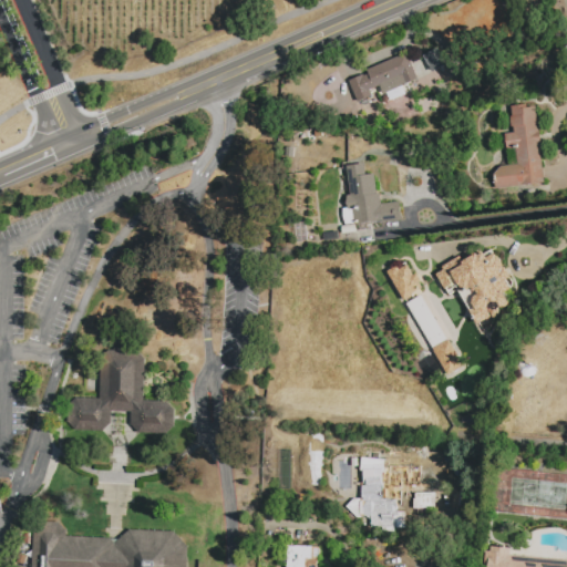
[(433,72),(424,57),(437,49),(445,64),(433,72)]
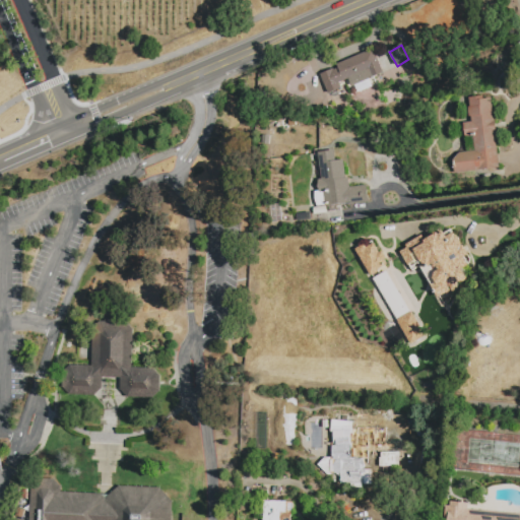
[(372,49),(383,72),(351,86),(348,78),(338,82),(340,88),(327,93),(319,74),(332,68),(333,70),(338,68),(336,64),(372,49)]
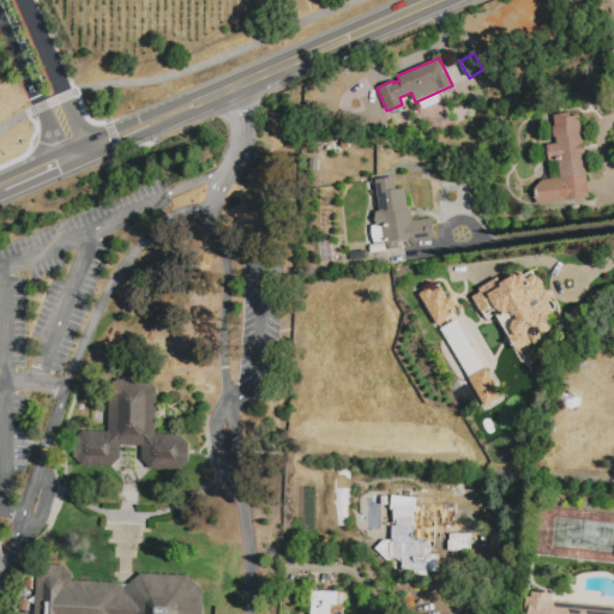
[(589,198),(536,204),(535,188),(541,180),(560,178),(559,160),(549,161),(547,144),(557,143),(555,137),(554,137),(553,126),(555,126),(554,115),(570,113),(571,116),(579,115),(583,142),(584,140),(585,155),(584,155),(589,198)]
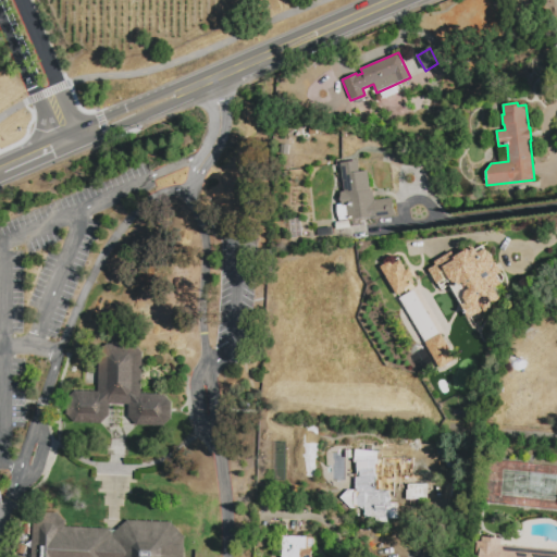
[(391,160),(394,153),(406,161),(403,168),(391,160)]
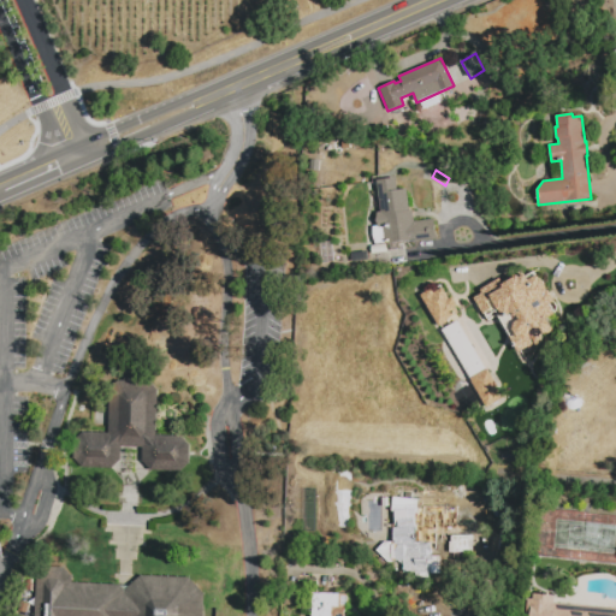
[(377,181),(396,178),(398,191),(408,190),(410,212),(414,212),(415,223),(434,220),(438,241),(413,243),(413,241),(375,246),(373,237),(373,227),(379,227),(377,221),(378,214),(381,213),(377,181)]
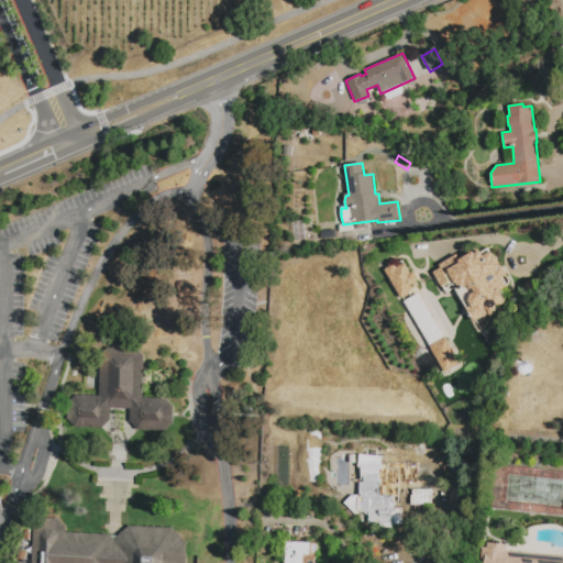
[(340,232),(340,225),(354,223),(355,231),(340,232)]
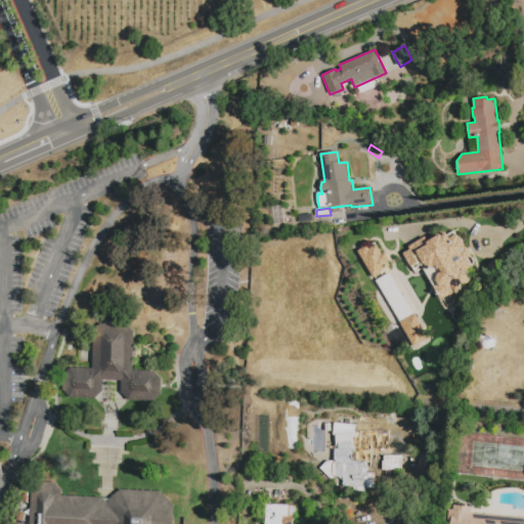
[(463,294),(459,296),(457,295),(450,298),(450,297),(443,301),(437,289),(441,287),(436,277),(443,274),(441,270),(439,271),(437,268),(433,270),(432,267),(427,269),(421,256),(417,258),(420,264),(411,269),(403,255),(411,251),(409,249),(427,238),(428,242),(440,235),(440,236),(446,233),(447,235),(448,234),(449,236),(455,233),(456,236),(459,235),(461,239),(462,238),(467,247),(466,248),(467,250),(471,248),(475,257),(472,258),(474,261),(474,262),(475,264),(475,265),(474,267),(473,267),(473,269),(469,272),(471,277),(472,279),(472,281),(471,284),(470,285),(468,287),(466,287),(464,287),(464,289),(464,292),(463,294)]
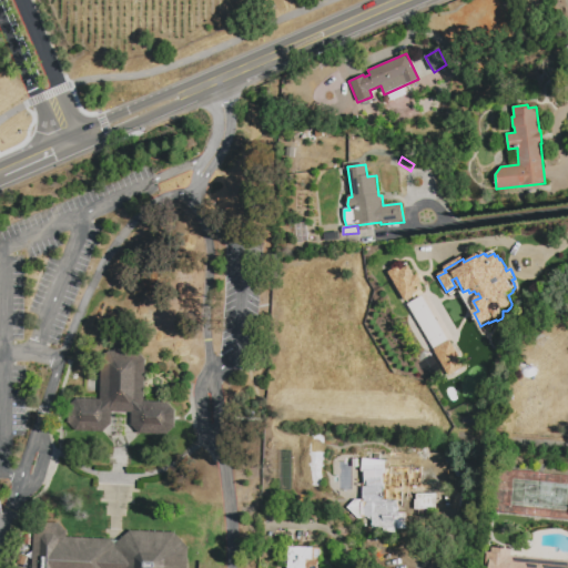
[(405,302),(388,273),(398,266),(401,270),(408,265),(415,276),(418,274),(423,282),(421,283),(424,288),(413,295),(415,298),(408,303),(407,301),(405,302)]
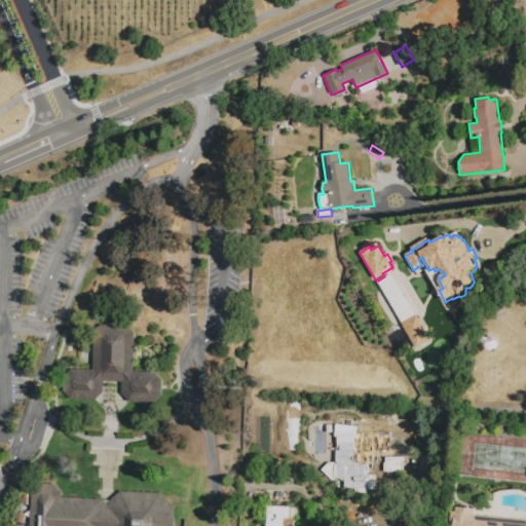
[(403,326),(402,324),(415,315),(416,317),(418,315),(426,330),(424,331),(426,334),(425,335),(429,341),(416,349),(402,326),(403,326)]
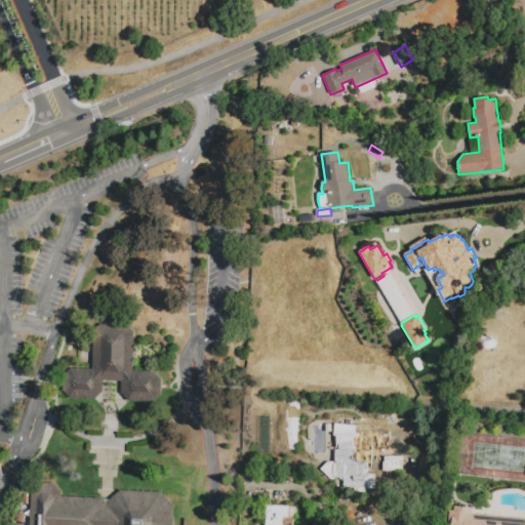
[(134,370),(156,371),(162,378),(162,394),(153,401),(128,400),(122,391),(122,381),(104,380),(104,391),(95,399),(71,398),(63,390),(63,377),(72,368),(93,369),(94,334),(98,327),(105,322),(123,323),(131,327),(135,334),(134,370)]
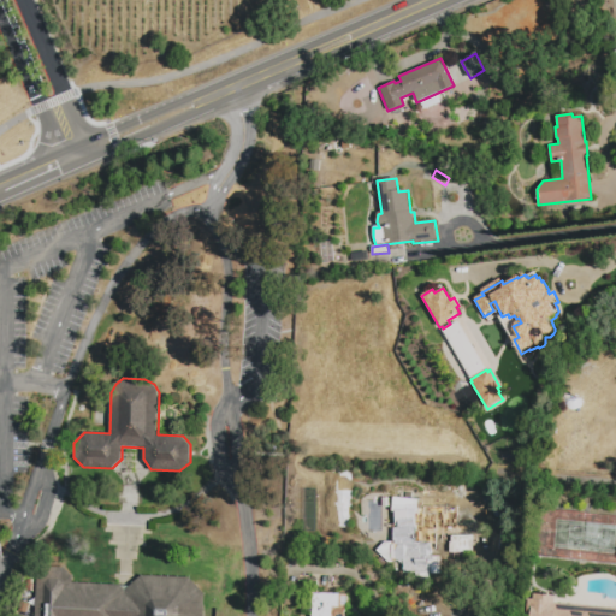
[(392,497),(419,499),(418,509),(432,509),(432,511),(439,511),(439,509),(446,509),(446,507),(458,507),(458,525),(448,525),(448,537),(436,537),(430,542),(430,556),(440,556),(440,574),(430,574),(430,578),(415,578),(415,573),(403,573),(403,552),(396,552),(396,542),(407,543),(407,528),(397,528),(397,513),(391,511),(392,497)]
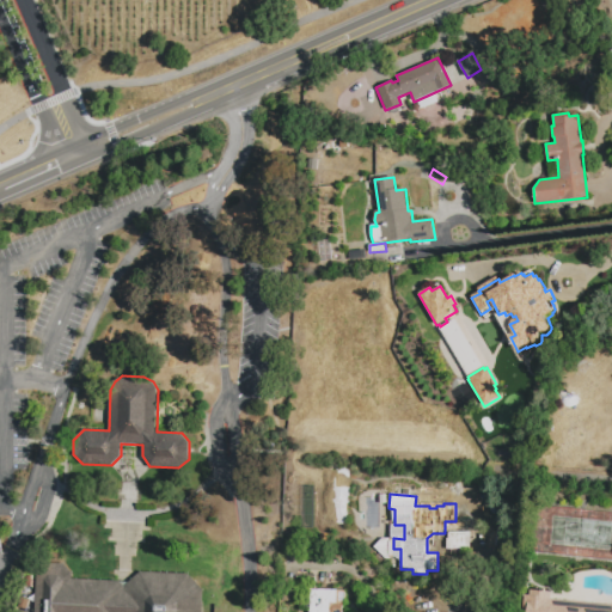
[(448,533),(450,533),(450,532),(470,532),(470,549),(454,549),(454,550),(447,550),(447,539),(448,539),(448,533)]
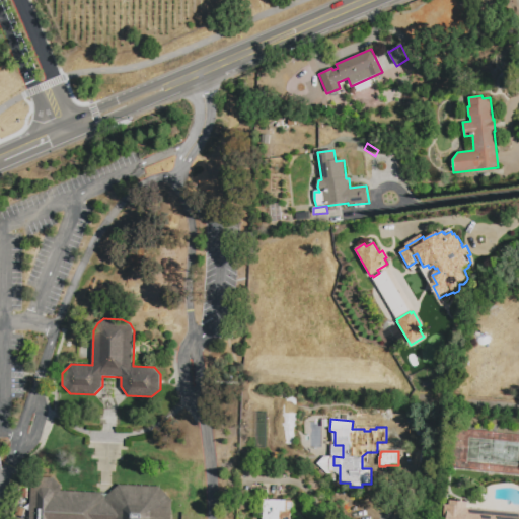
[(40,477),(56,478),(61,486),(61,492),(109,494),(119,485),(161,488),(173,501),(172,518),(29,518),(31,487),(40,477)]
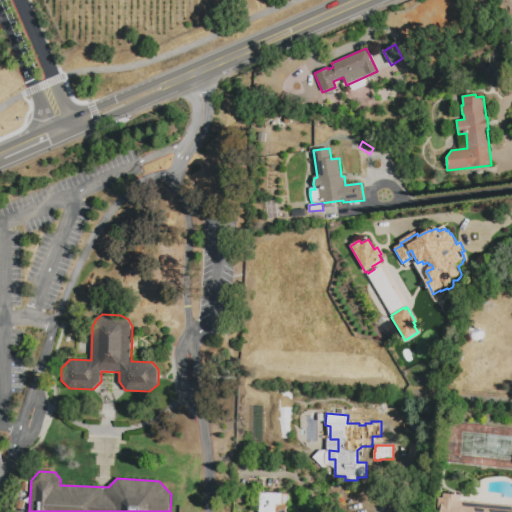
[(288,494),(288,511),(259,511),(260,493),(288,494)]
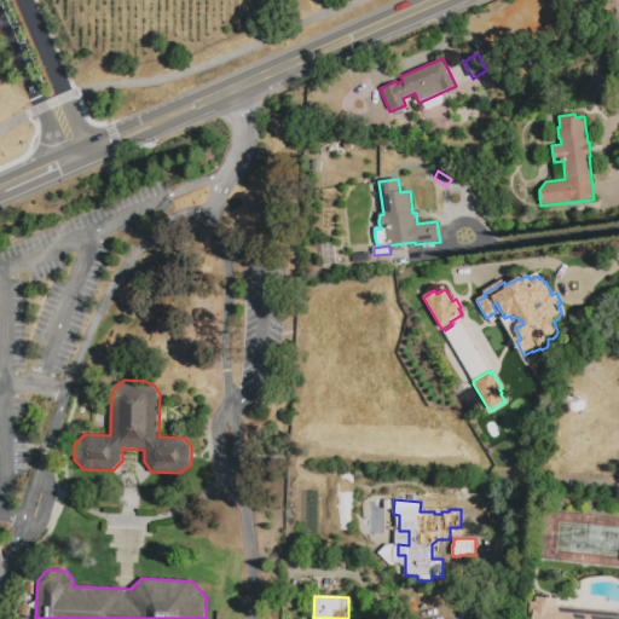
[(618,612),(618,618),(530,618),(532,600),(554,602),(553,606),(618,612)]
